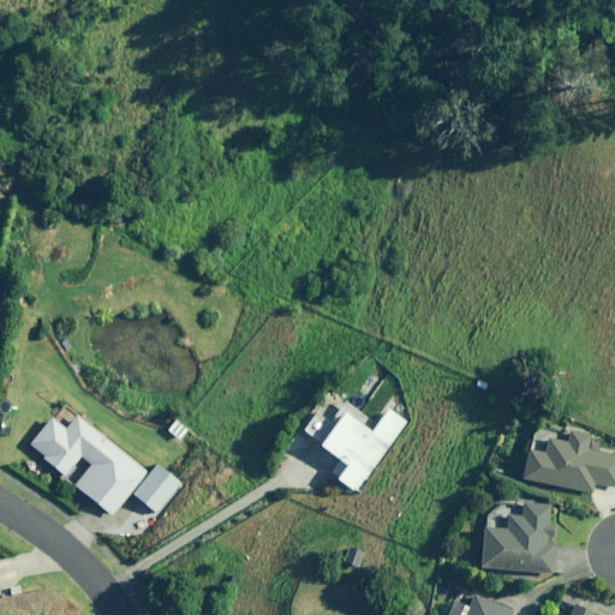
[(371,418),(346,400),(308,453),(358,490),(410,421),(383,401),(371,418)]
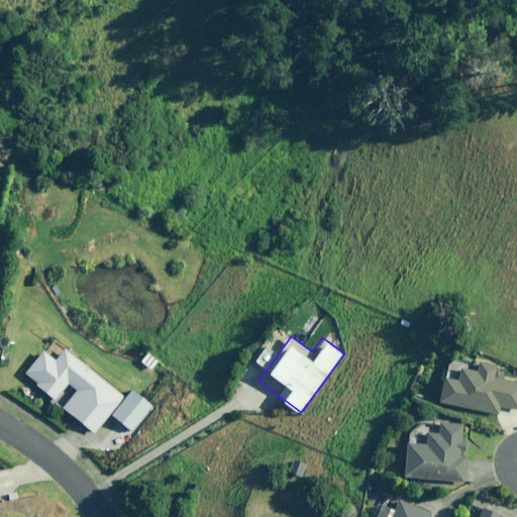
[(37,384),(36,387),(52,399),(48,403),(62,413),(64,410),(94,434),(123,397),(63,349),(54,362),(42,352),(25,375),(37,384)]
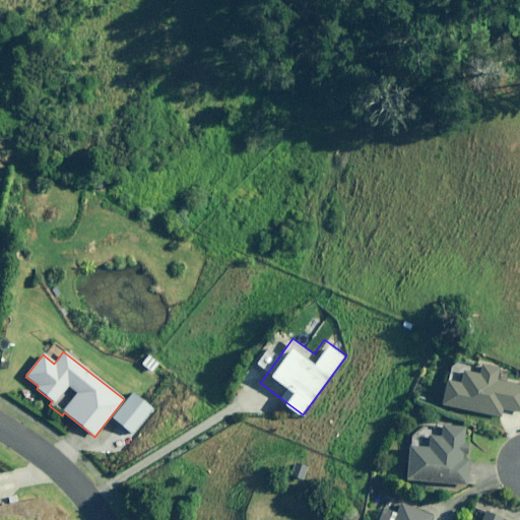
[(146,353),(138,364),(150,374),(158,364),(146,353)]
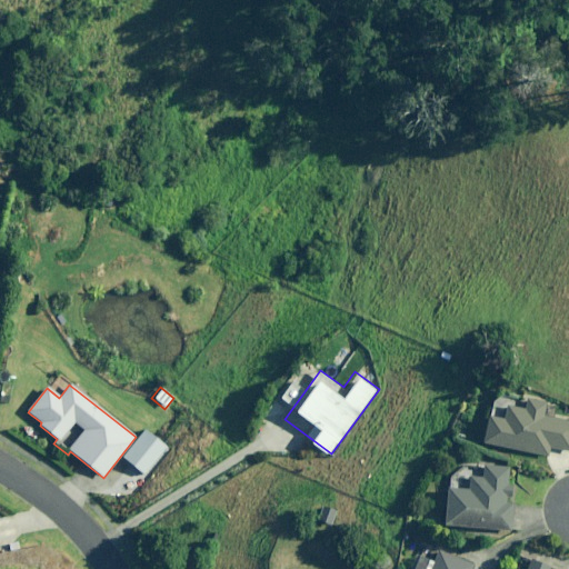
[(522,406),(490,398),(480,438),(568,458),(568,415),(545,410),(547,400),(525,396),(522,406)]
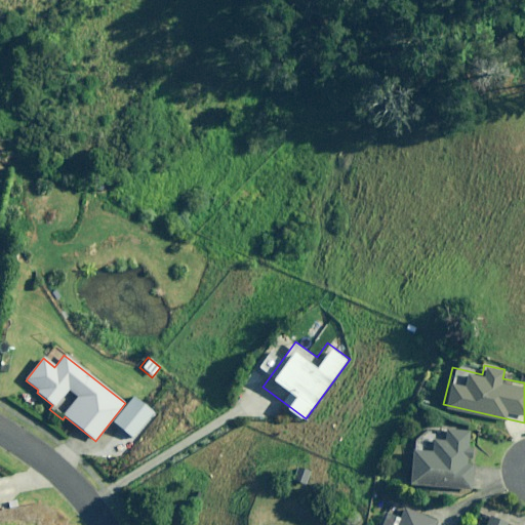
[(478,431),(442,428),(440,444),(410,441),(406,484),(472,491),(478,431)]
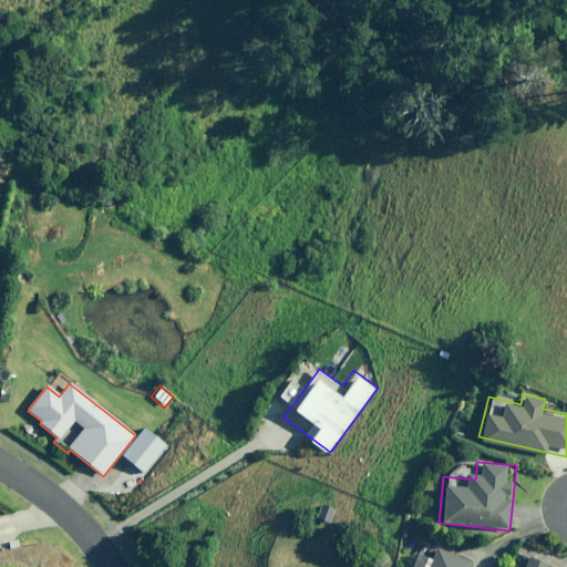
[(333,509),(323,506),(318,519),(328,524),(333,509)]
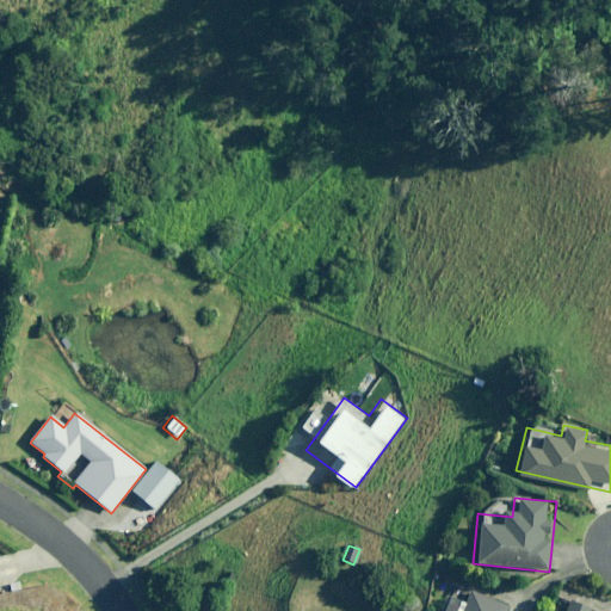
[(505,610),(507,604),(468,588),(457,610),(505,610)]
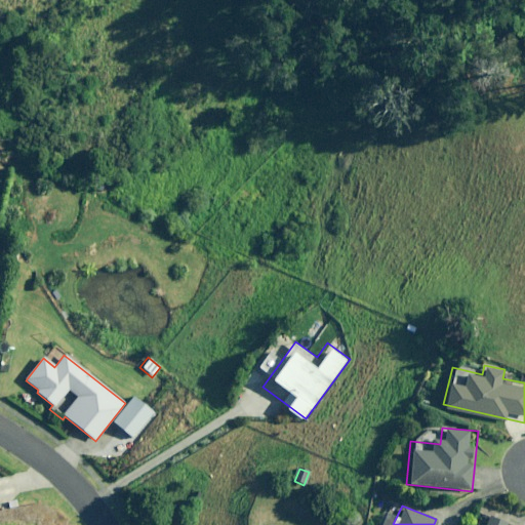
[(516,524),(489,513),(483,524),(516,524)]
